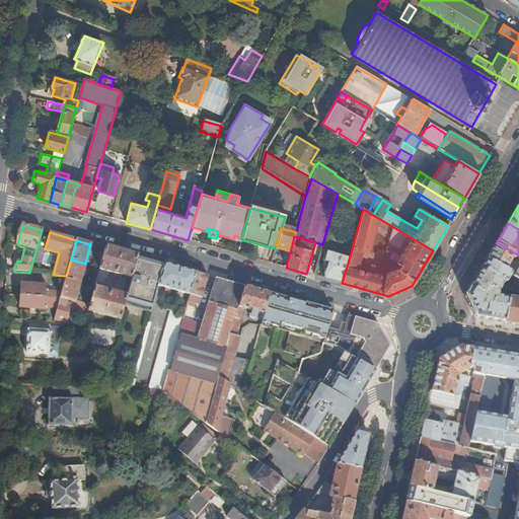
[(518,268),(518,270),(509,265),(514,256),(516,257),(517,254),(497,242),(487,260),(497,266),(512,274),(518,278),(518,268)]
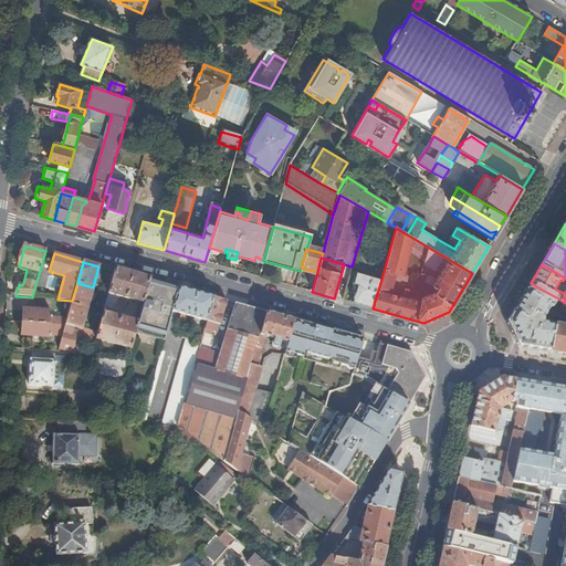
[(149,281),(115,271),(108,292),(103,313),(96,335),(95,341),(129,349),(130,345),(136,325),(113,318),(112,315),(115,302),(118,299),(142,305),(144,299),(148,283),(149,281)]
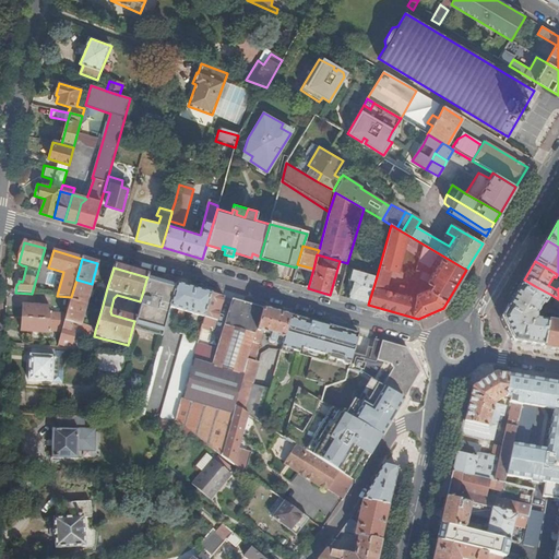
[(347,299),(368,305),(377,276),(352,269),(348,281),(352,282),(347,299)]
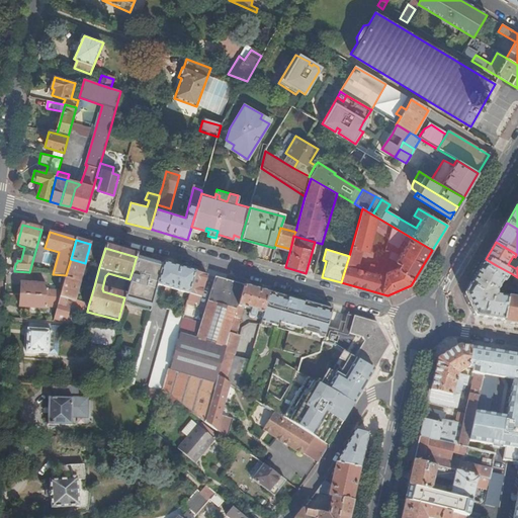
[(71,259),(66,275),(65,278),(80,282),(82,274),(83,271),(85,263),(71,259)]
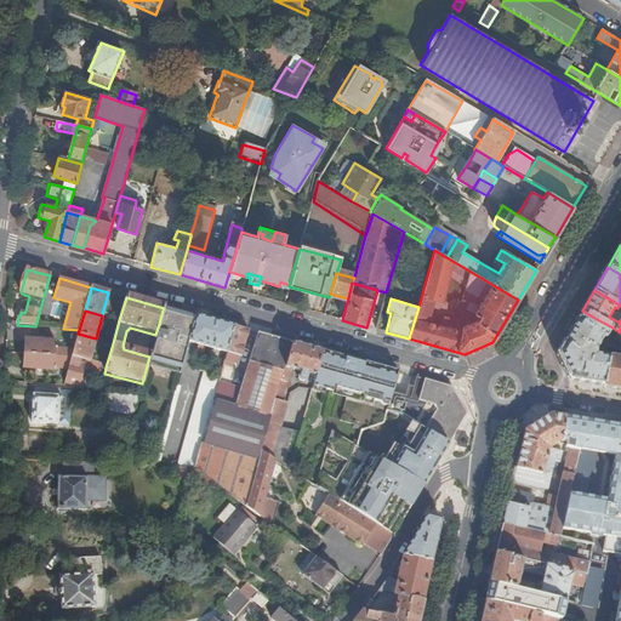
[(195,320),(163,311),(158,328),(189,337),(195,320)]
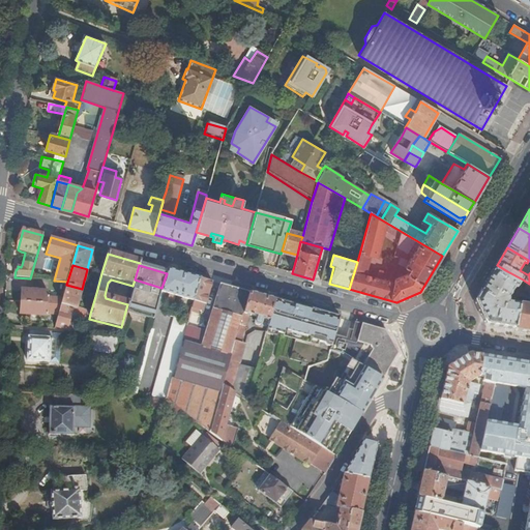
[(487,325),(517,330),(520,305),(511,303),(508,299),(514,289),(518,290),(523,280),(507,271),(497,265),(483,290),(476,301),(487,325)]
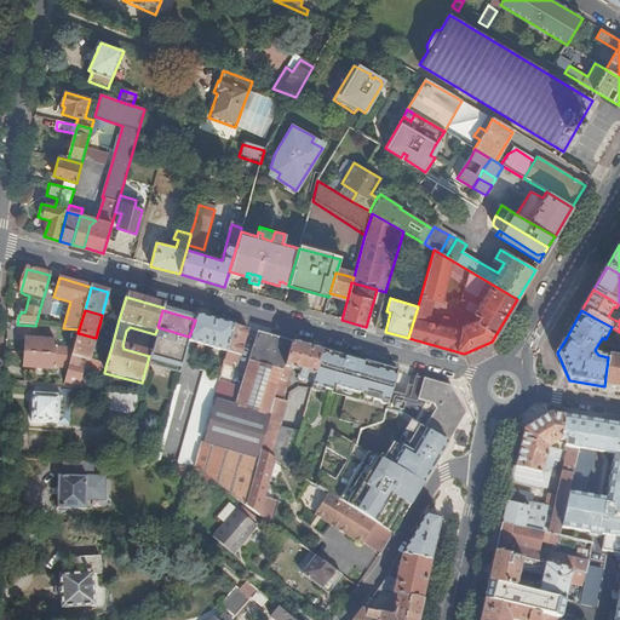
[(234,327),(196,316),(195,320),(189,337),(189,343),(197,345),(196,352),(204,355),(205,349),(227,355),(234,327)]
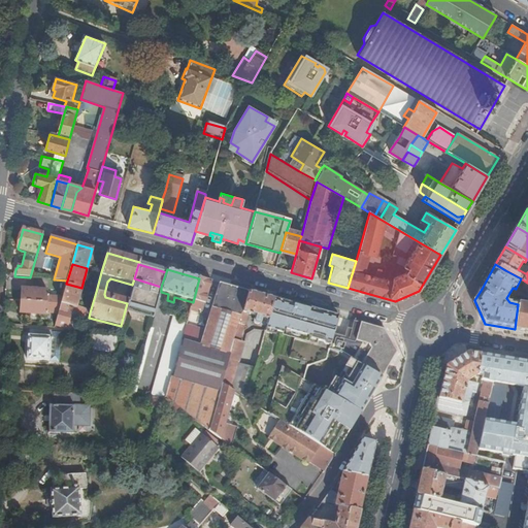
[(161,287),(134,278),(132,285),(127,303),(122,322),(150,330),(161,292),(161,287)]
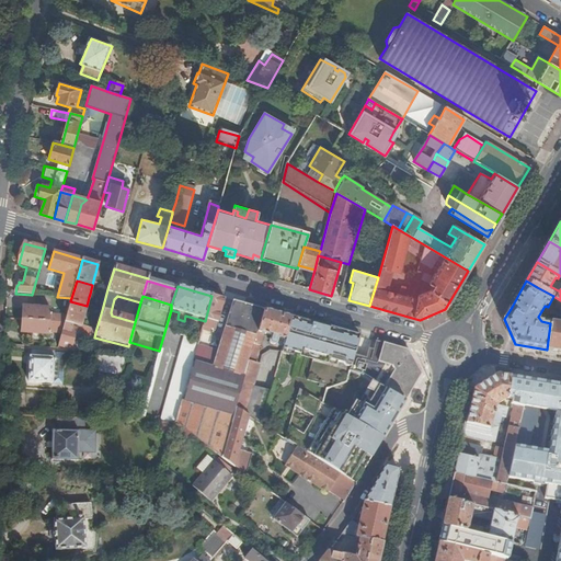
[(225,299),(212,296),(205,321),(202,332),(209,334),(212,329),(215,330),(216,322),(218,322),(225,299)]
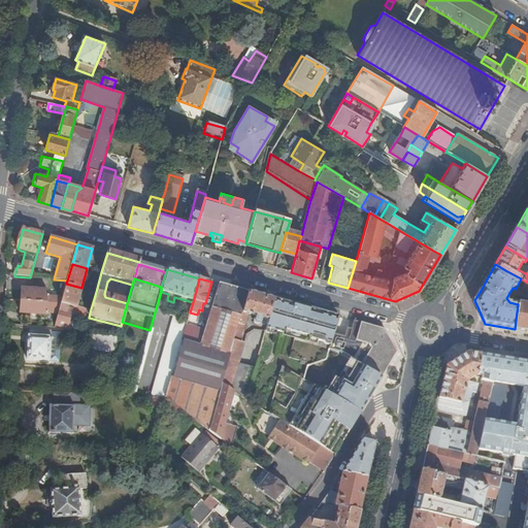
[(78,296),(81,288),(66,284),(60,304),(75,308),(77,300),(78,296)]
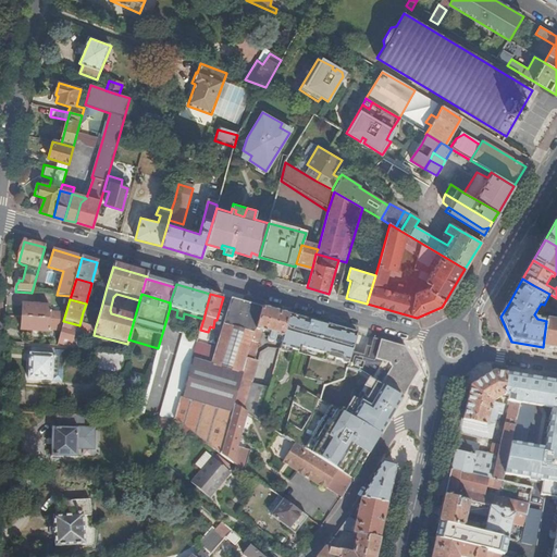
[(262,308),(231,299),(217,349),(212,364),(192,359),(184,386),(175,420),(220,454),(235,405),(244,371),(248,359),(252,343),(262,308)]
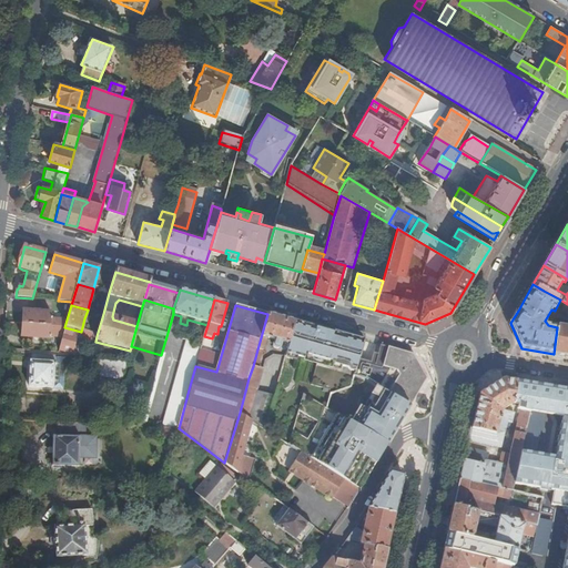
[(23,312),(22,324),(58,326),(59,320),(50,320),(50,314),(37,313),(32,312),(23,312)]
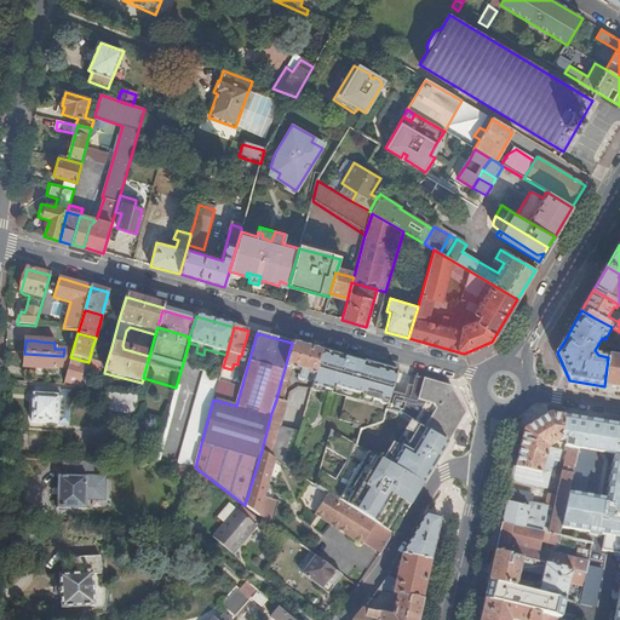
[(321,351),(292,343),(281,382),(287,383),(291,368),(299,371),(297,377),(298,380),(302,382),(305,379),(306,373),(315,375),(321,351)]
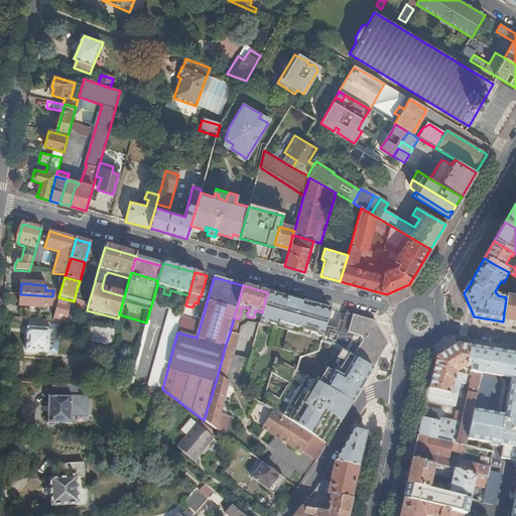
[(309,304),(267,292),(262,312),(259,320),(290,330),(284,350),(294,353),(294,355),(301,358),(318,351),(320,343),(321,343),(328,320),(330,309),(309,304)]
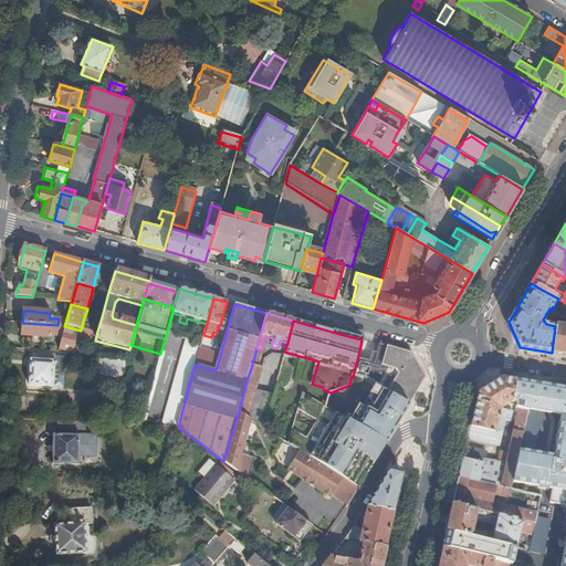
[(49,332),(63,333),(64,326),(58,325),(22,323),(21,335),(48,337),(49,332)]
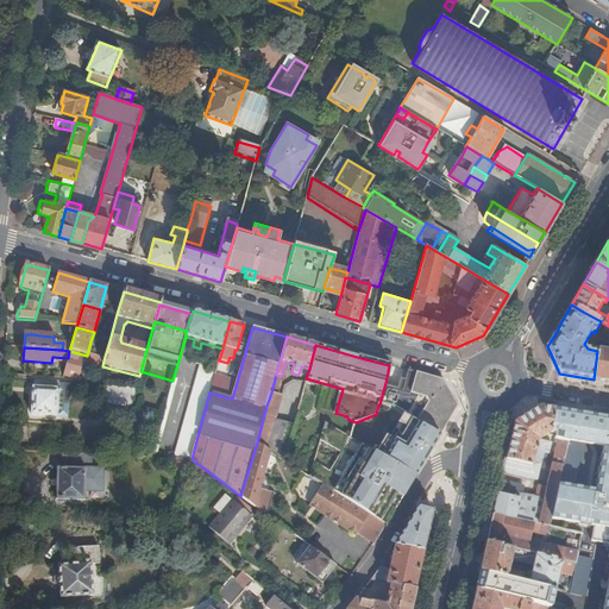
[(68,358),(63,375),(75,378),(80,363),(98,368),(98,371),(100,372),(102,366),(104,360),(87,356),(69,351),(68,358)]
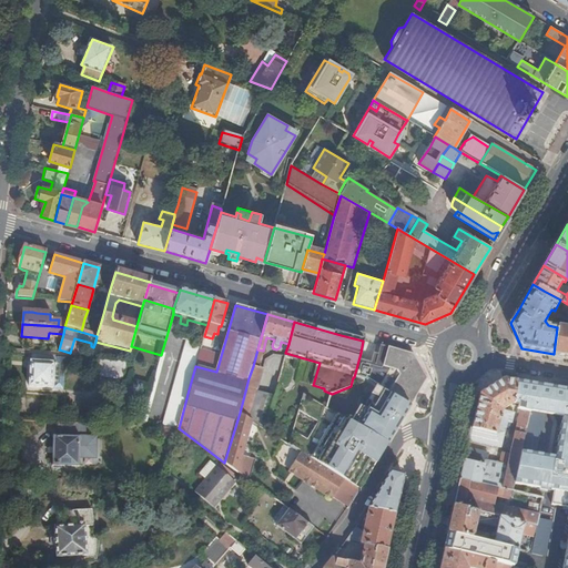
[(554,354),(567,355),(567,328),(557,327),(554,354)]
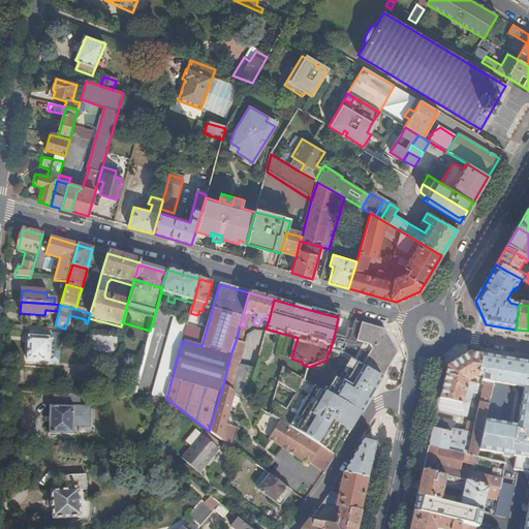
[(188,321),(173,317),(150,398),(163,399),(166,399),(175,367),(182,341),(186,327),(188,321)]
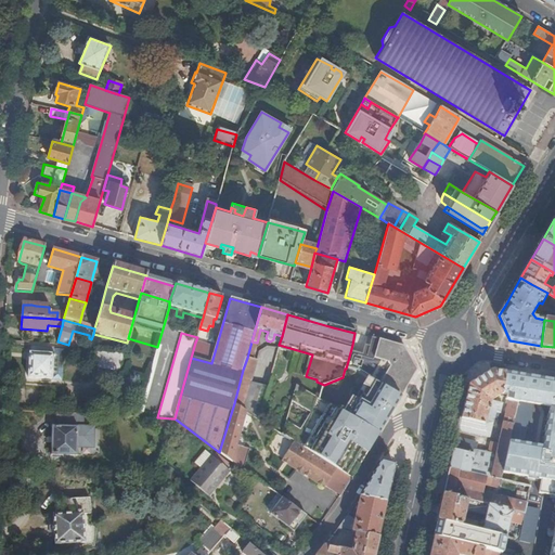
[(373,351),(352,345),(346,369),(359,373),(366,377),(370,366),(368,366),(372,356),(382,359),(402,348),(400,346),(376,339),(373,351)]
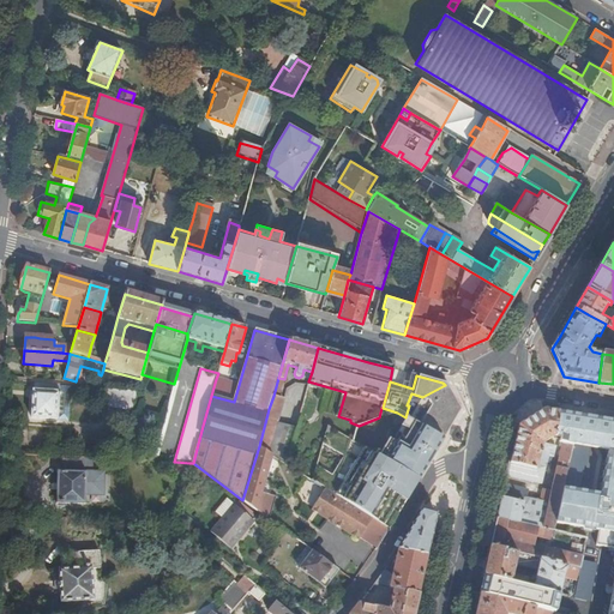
[(284,379),(278,378),(274,396),(280,397),(284,379)]
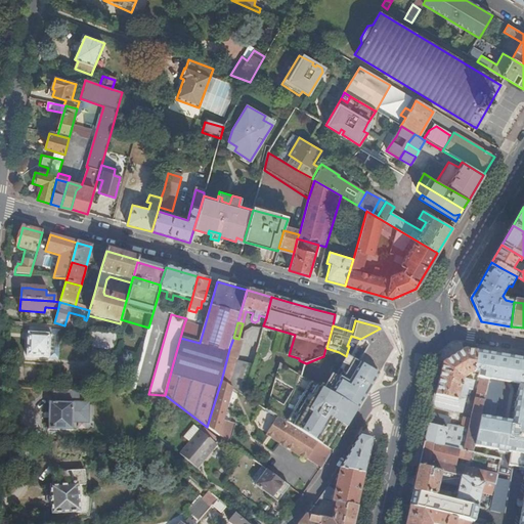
[(204,329),(184,323),(180,338),(200,343),(204,329)]
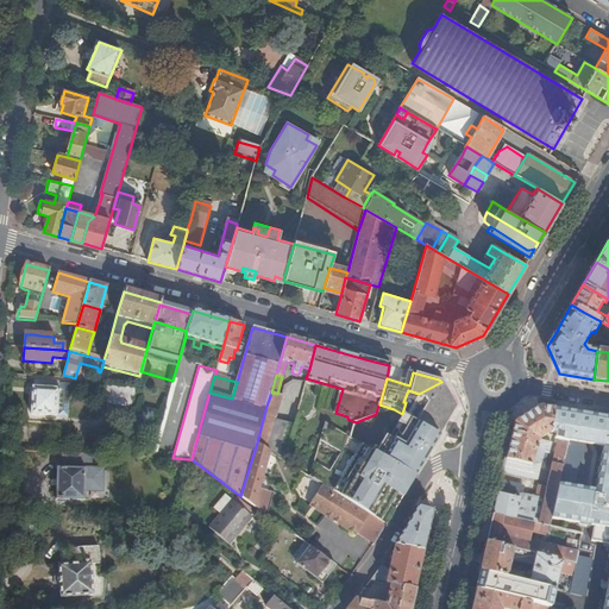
[(32,393),(31,415),(57,415),(60,382),(33,381),(33,387),(32,393)]
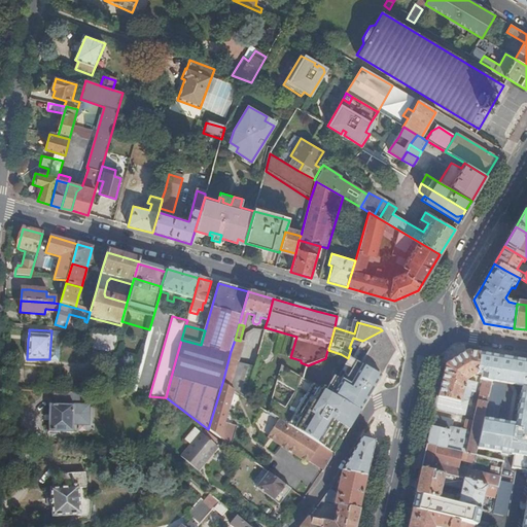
[(351,348),(348,358),(350,360),(380,378),(395,352),(382,330),(362,341),(353,338),(349,348),(351,348)]
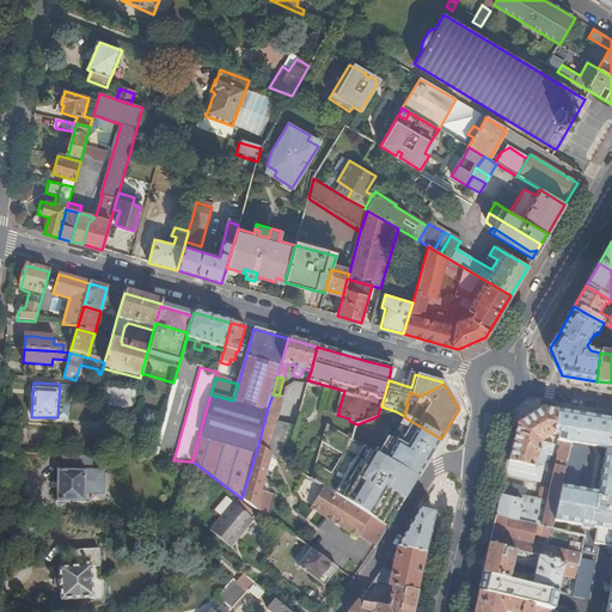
[(105,405),(132,407),(136,390),(106,387),(105,405)]
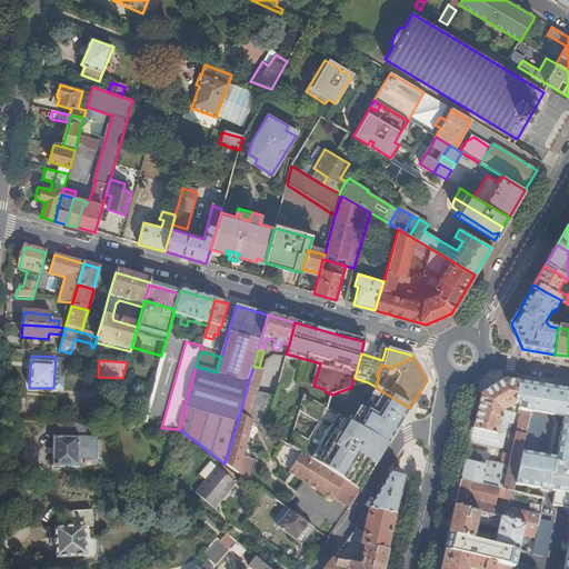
[(259,368),(253,367),(249,379),(259,381),(263,369),(259,368)]
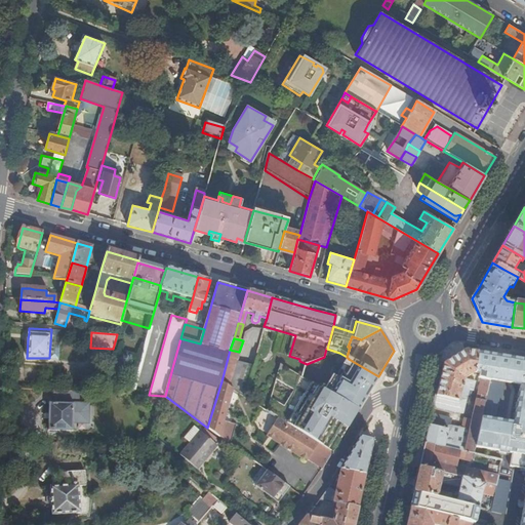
[(474,372),(478,351),(466,349),(443,362),(436,396),(466,403),(468,392),(471,393),(474,380),(472,379),(472,381),(465,379),(474,372)]
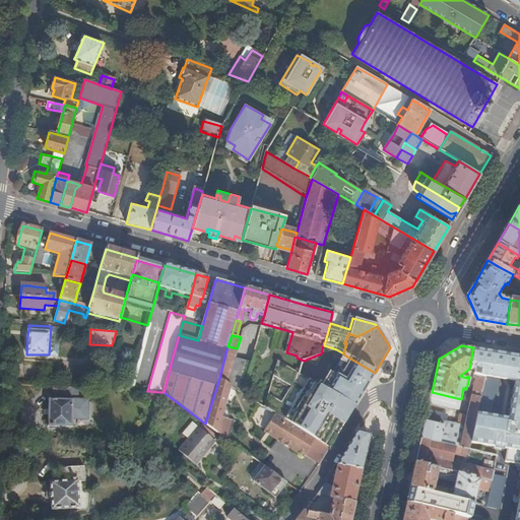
[(228,346),(219,378),(231,386),(242,393),(250,364),(235,359),(237,348),(228,346)]
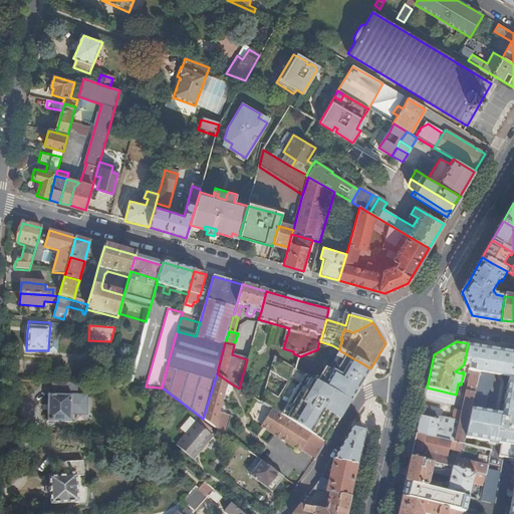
[(479,372),(485,346),(468,343),(464,364),(469,364),(468,370),(471,371),(479,372)]
